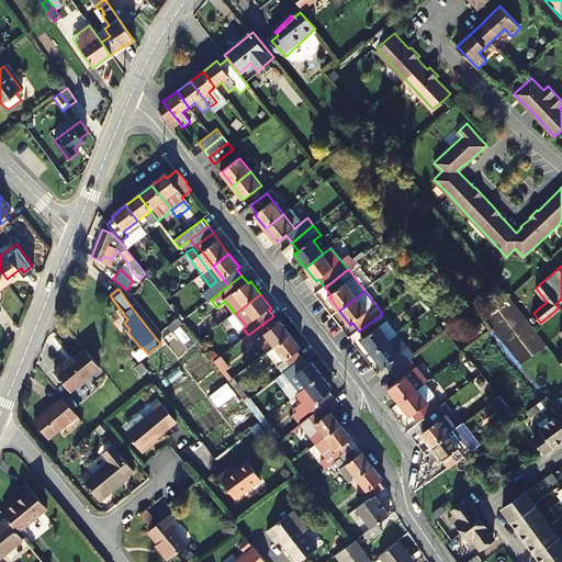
[(233,314),(226,319),(229,324),(236,318),(233,314)]
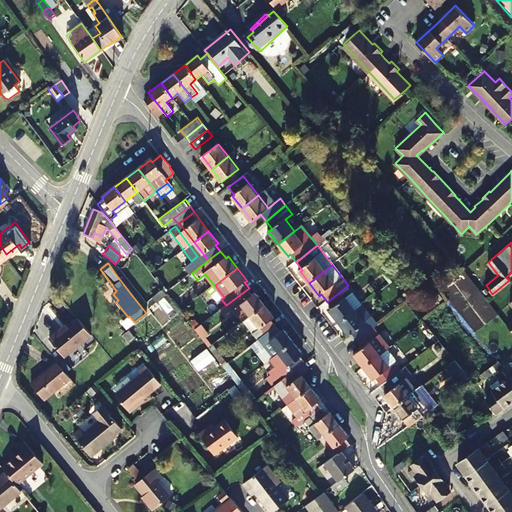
[(238,316),(246,310),(250,316),(265,305),(256,293),(254,295),(249,288),(226,305),(220,310),(225,316),(233,310),(238,316)]
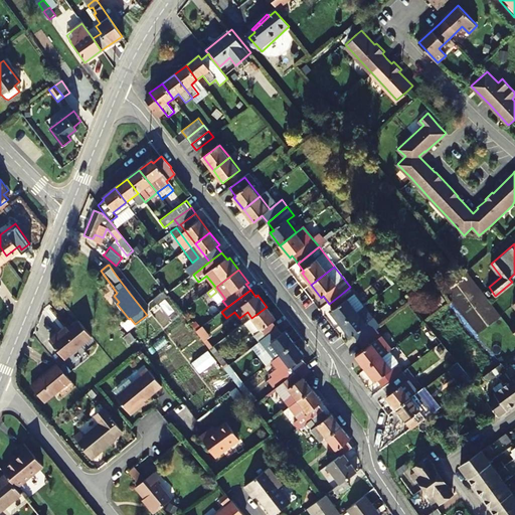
[(157,304),(167,296),(162,291),(153,298),(157,304)]
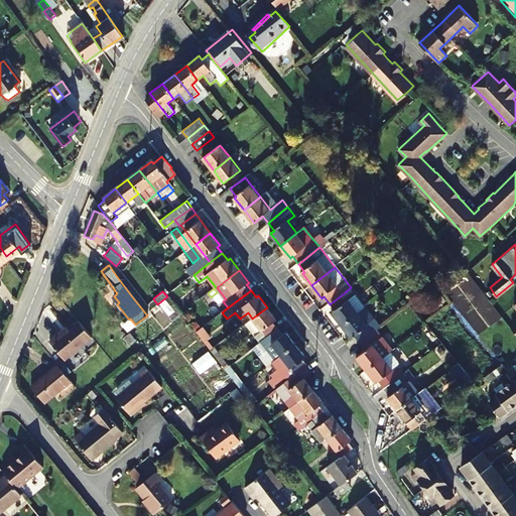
[(344,293),(330,304),(335,310),(332,312),(342,326),(358,312),(344,293)]
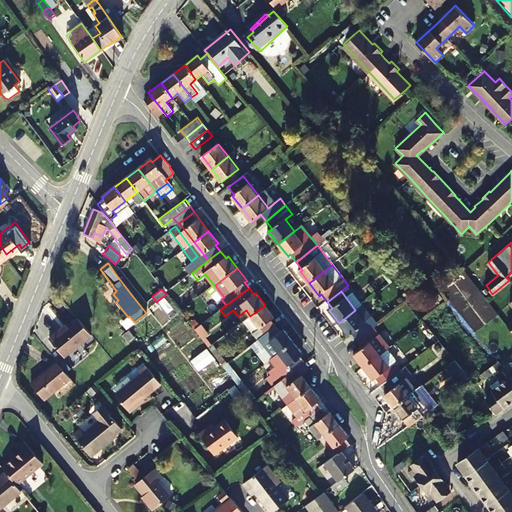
[(265,305),(250,316),(264,334),(277,325),(273,319),(275,317),(265,305)]
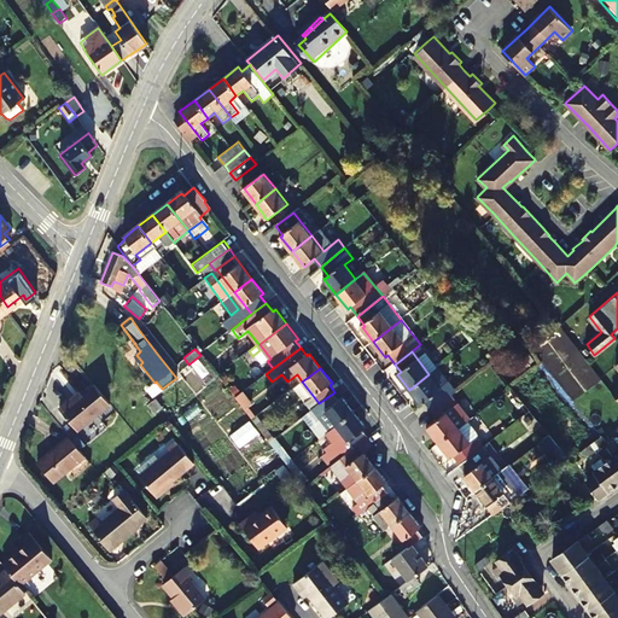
[(429,374),(409,390),(421,406),(424,403),(431,412),(454,392),(448,384),(441,390),(429,374)]
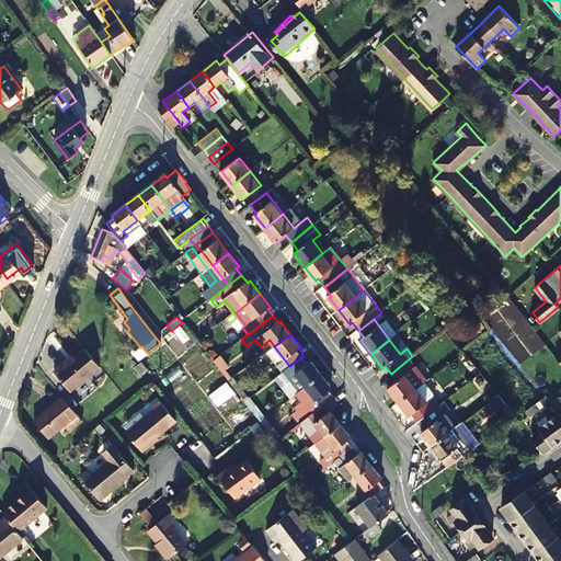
[(99,366),(84,350),(73,359),(65,366),(61,362),(50,370),(68,391),(99,366)]
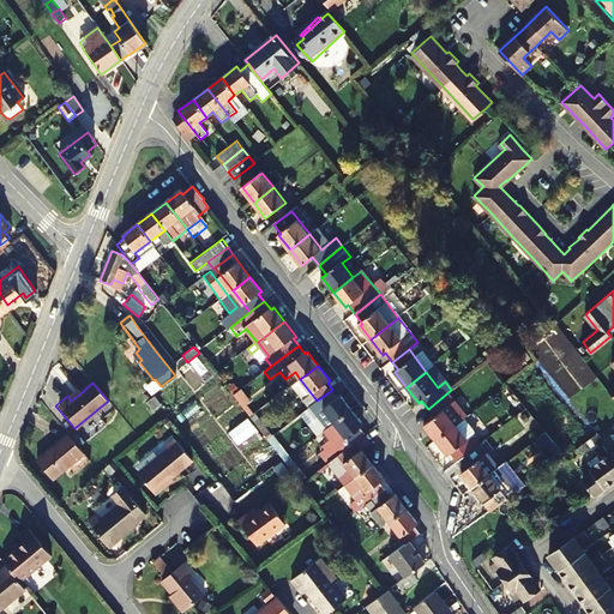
[(67,396),(71,401),(80,393),(77,389),(67,396)]
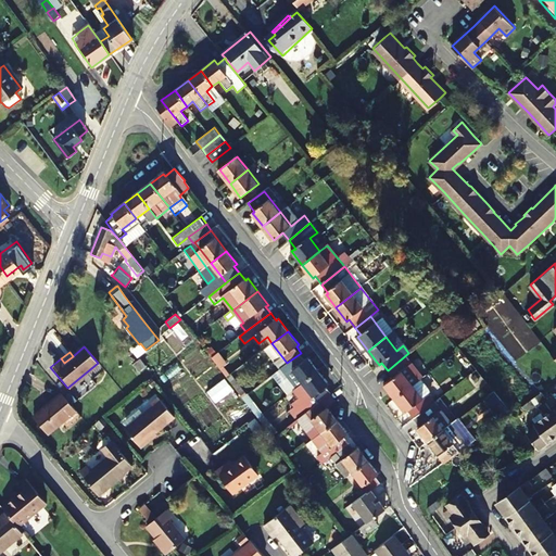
[(219,369),(226,365),(216,353),(211,358),(219,369)]
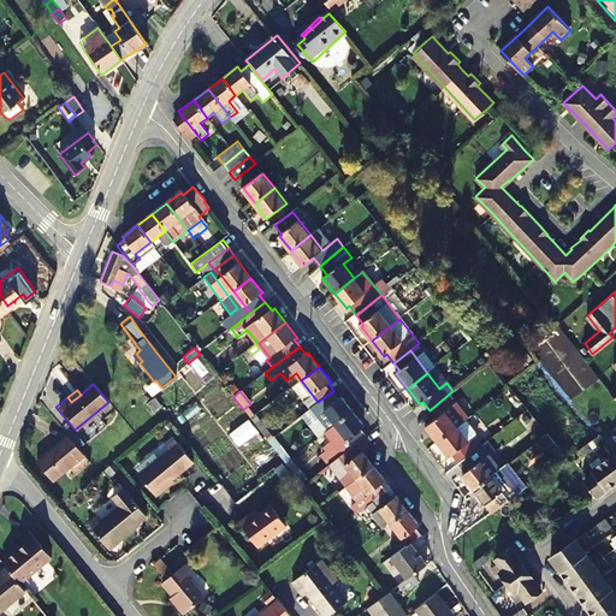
[(336,425),(353,412),(342,397),(339,398),(333,391),(318,402),(311,408),(327,431),(336,425)]
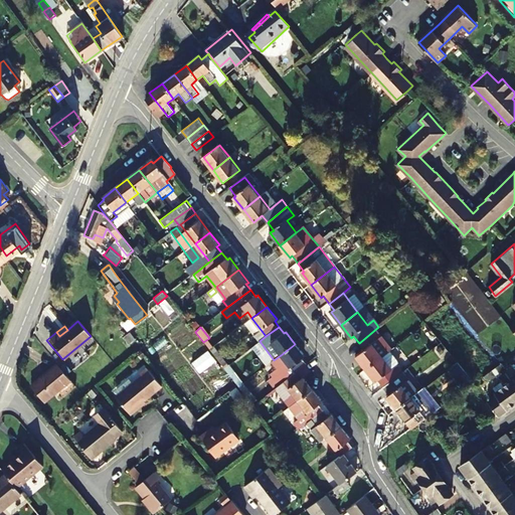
[(378,327),(359,343),(364,350),(356,357),(366,369),(382,357),(372,344),(384,334),(378,327)]
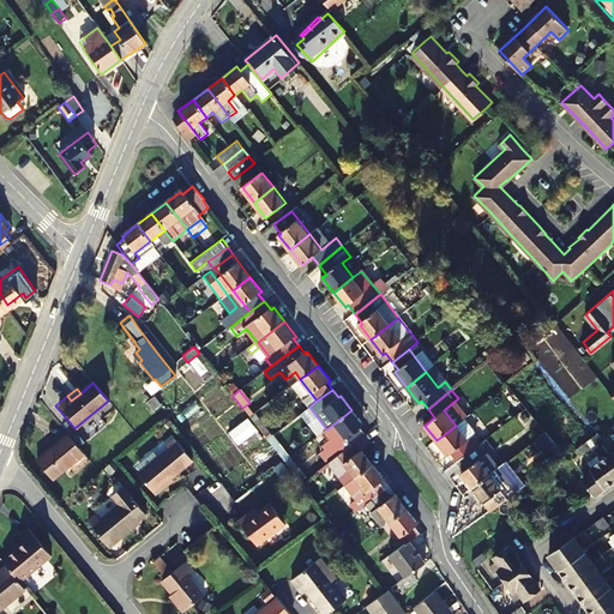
[(351,410),(335,423),(345,439),(347,438),(353,445),(366,434),(360,427),(363,425),(351,410)]
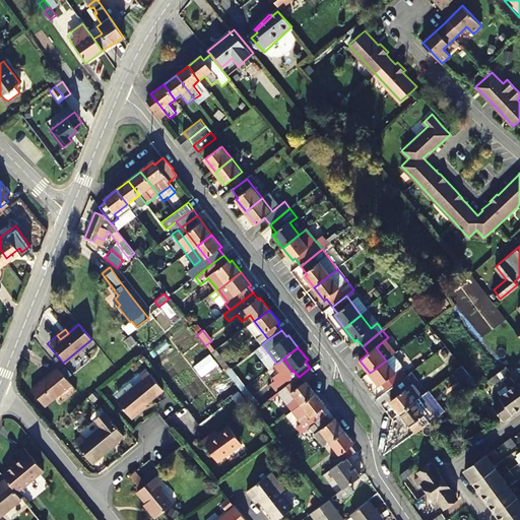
[(399,382),(410,374),(395,353),(386,361),(370,373),(379,386),(381,384),(387,392),(399,382)]
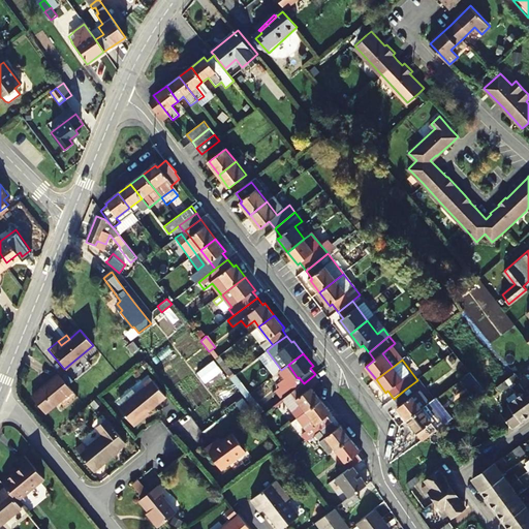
[(510,384),(520,377),(517,373),(506,380),(510,384)]
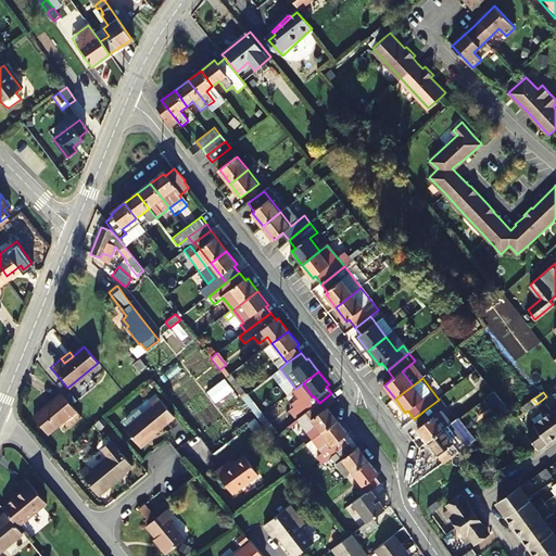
[(47,433),(74,411),(60,393),(33,416),(47,433)]
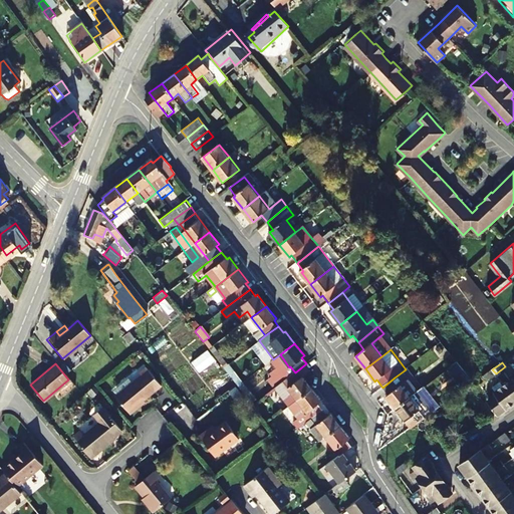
[(236,384),(238,387),(242,383),(227,364),(223,367),(236,384)]
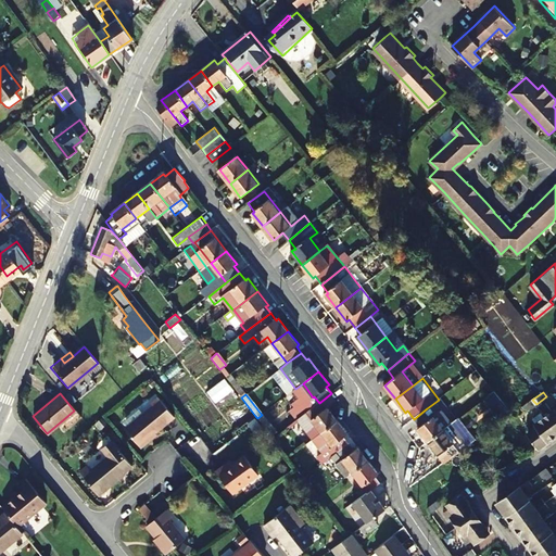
[(148,439),(174,416),(156,396),(150,402),(152,405),(124,429),(140,447),(149,440),(148,439)]
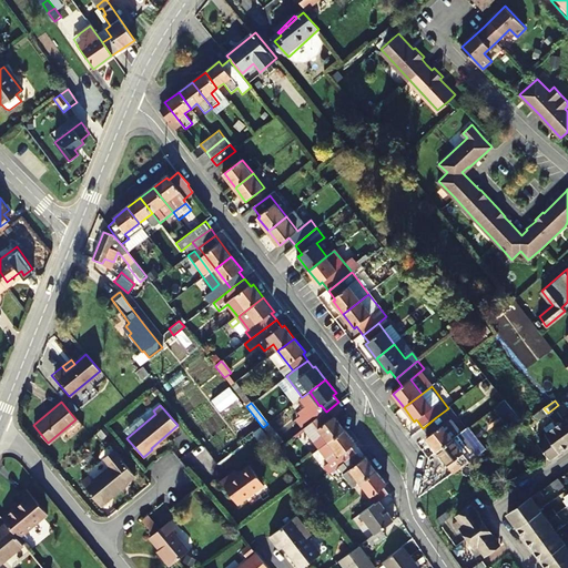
[(321,405),(320,406),(307,415),(312,422),(326,412),(321,405)]
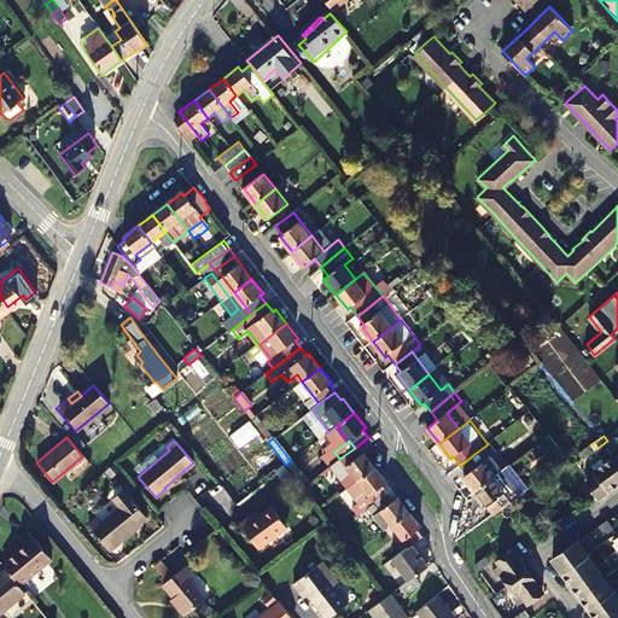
[(582,453),(586,458),(596,449),(592,444),(582,453)]
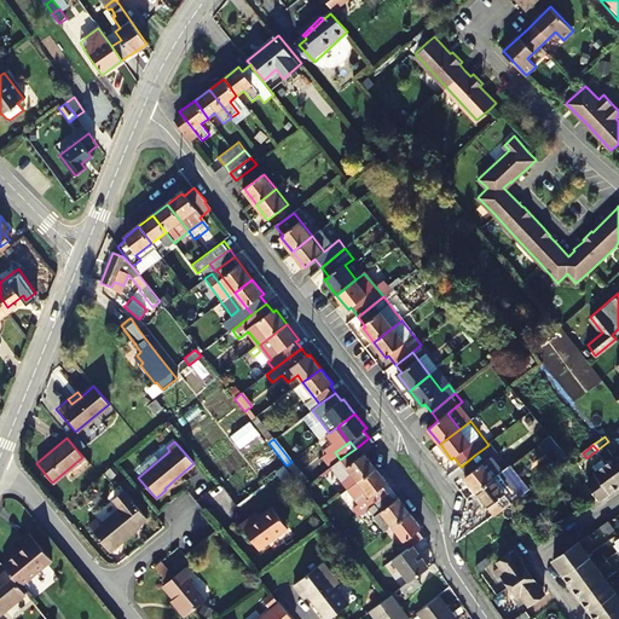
[(340,460),(329,468),(346,490),(375,468),(364,452),(360,455),(356,449),(340,460)]
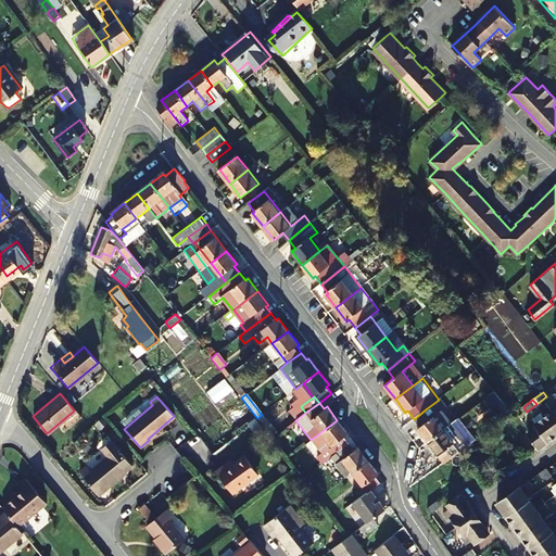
[(555,403),(553,406),(555,409),(545,416),(555,430),(555,403)]
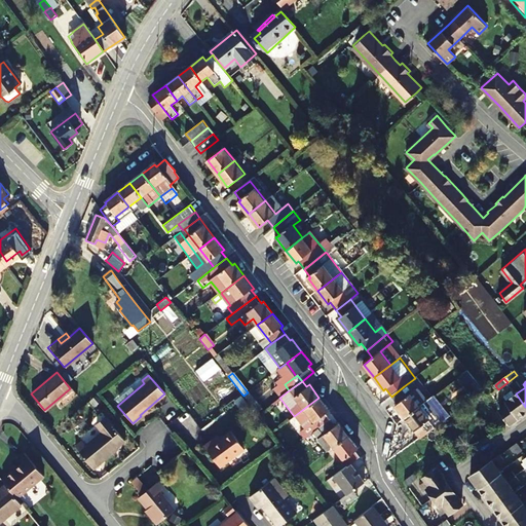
[(404,386),(391,397),(398,405),(396,407),(405,419),(419,407),(404,386)]
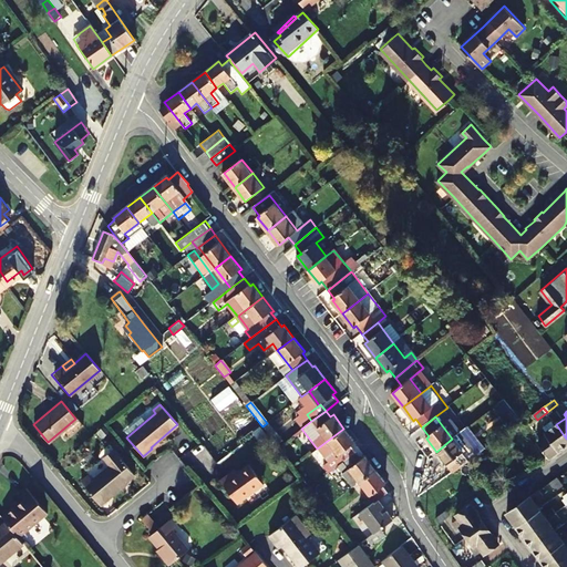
[(566,442),(566,439),(556,424),(547,431),(545,428),(537,434),(542,439),(539,441),(549,455),(566,442)]
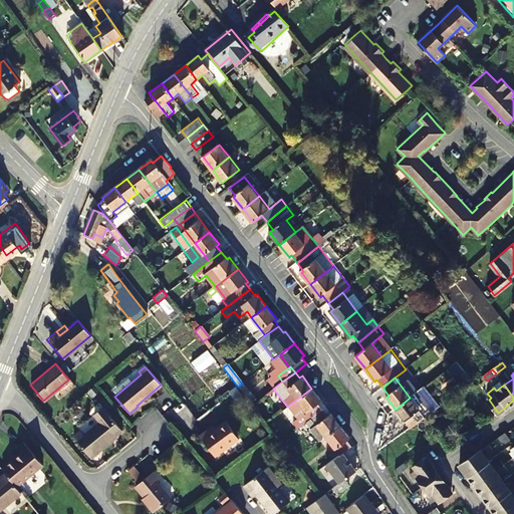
[(305,424),(323,410),(319,404),(321,401),(311,389),(287,407),(296,419),(293,422),(299,429),(305,424)]
